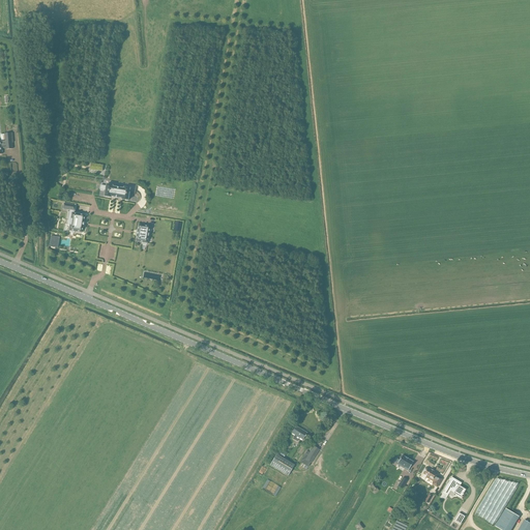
[(0,154),(2,154),(1,148),(5,148),(5,150),(12,149),(11,134),(4,135),(5,141),(1,141),(1,140),(0,140),(0,154)]
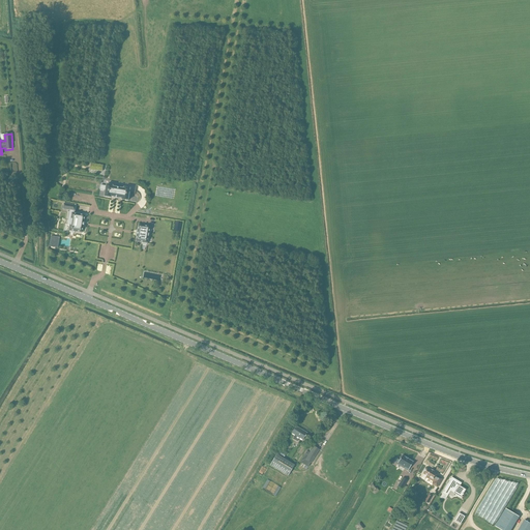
[(91,164),(90,170),(102,172),(104,165),(91,164)]
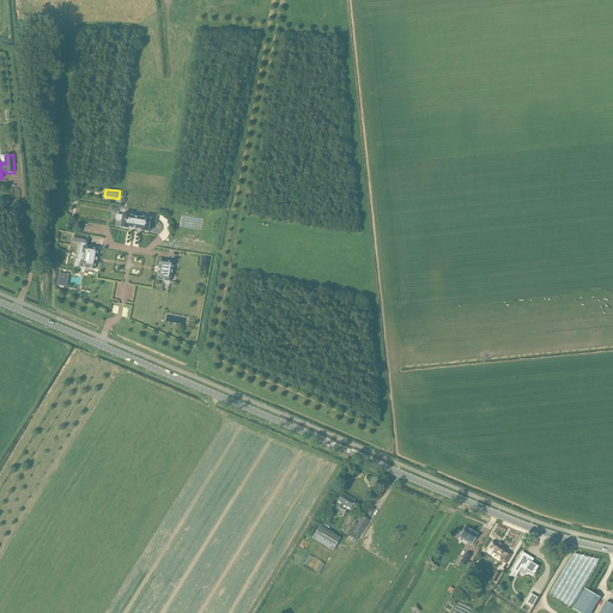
[(149,232),(150,222),(151,218),(143,217),(143,218),(140,218),(140,216),(133,216),(133,217),(129,217),(131,216),(123,213),(122,216),(116,214),(115,219),(122,220),(121,228),(128,229),(128,228),(133,229),(137,230),(137,229),(141,230),(141,231),(149,232)]
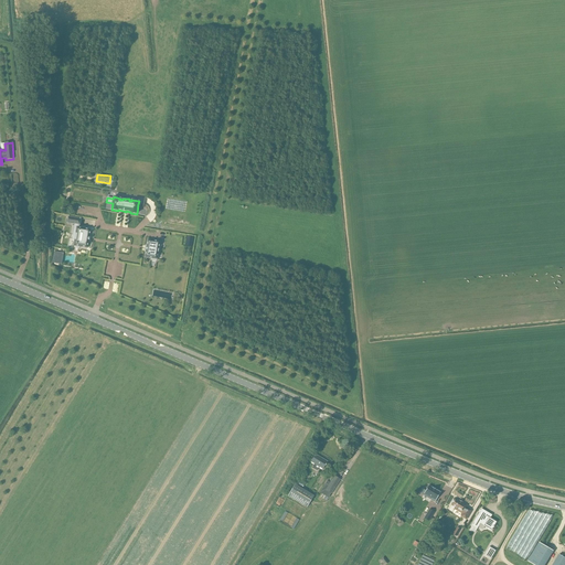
[(181,203),(174,201),(173,208),(184,211),(188,202),(181,201),(181,203)]
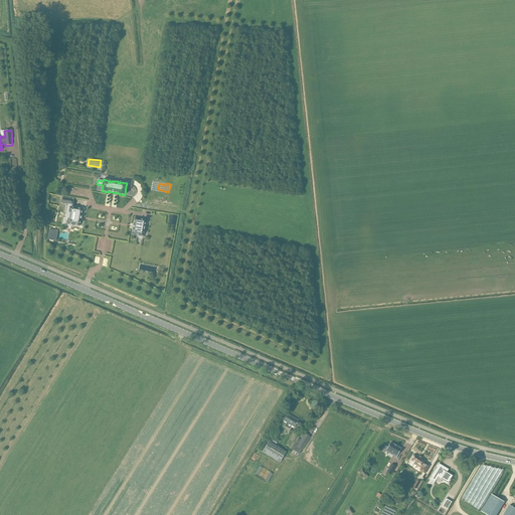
[(72,207),(73,199),(62,197),(61,203),(70,205),(69,213),(66,212),(65,218),(68,218),(67,224),(68,224),(67,225),(72,226),(72,225),(79,226),(80,220),(81,220),(81,219),(81,217),(81,215),(82,209),(72,207)]
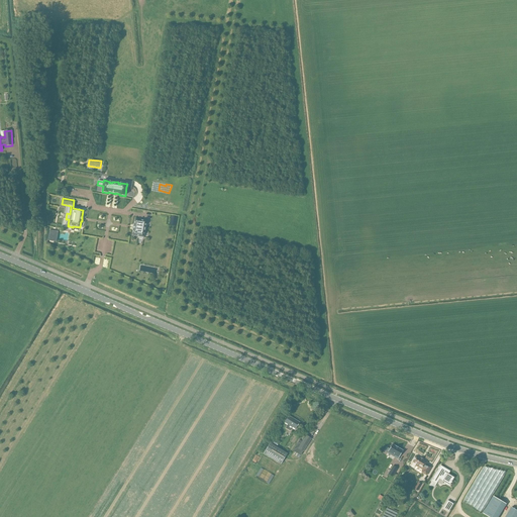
[(145,227),(146,221),(135,219),(134,226),(133,226),(133,229),(132,235),(138,236),(138,238),(143,238),(143,237),(144,231),(145,231),(146,227),(145,227)]
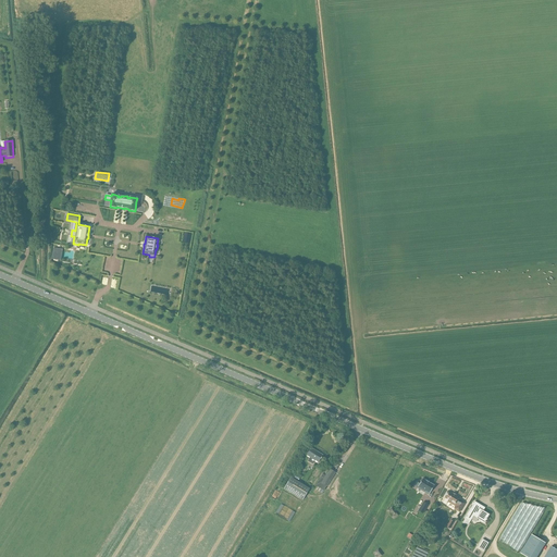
[(63,249),(53,248),(53,249),(59,250),(57,260),(61,261),(63,249)]
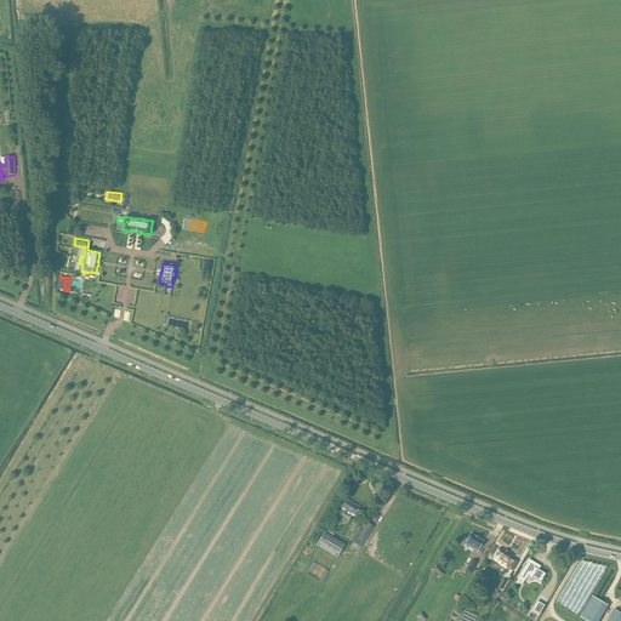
[(347,500),(343,505),(342,508),(346,510),(343,514),(348,518),(351,513),(355,516),(360,507),(347,500)]
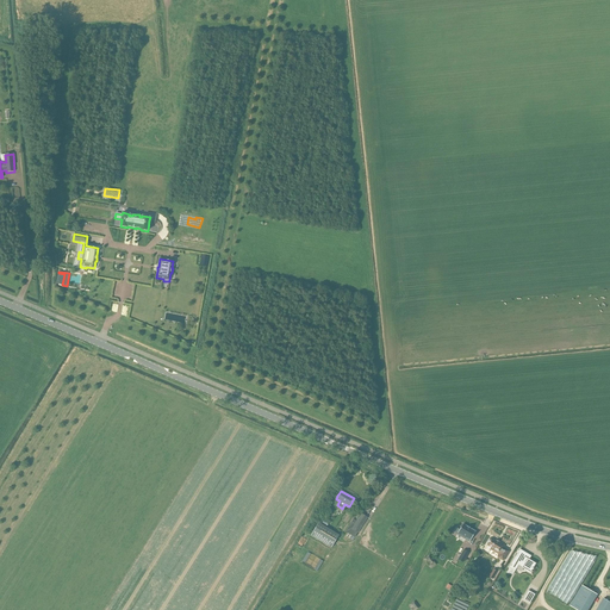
[(354,520),(348,527),(352,529),(350,530),(349,530),(347,533),(349,534),(348,534),(355,537),(358,533),(367,517),(361,514),(356,521),(354,520)]
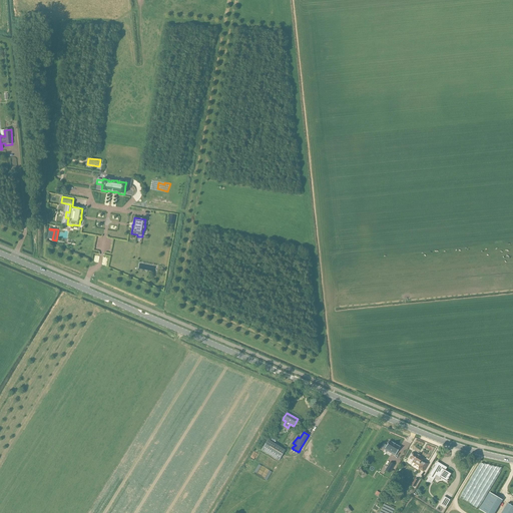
[(268,440),(262,451),(279,461),(286,450),(268,440)]
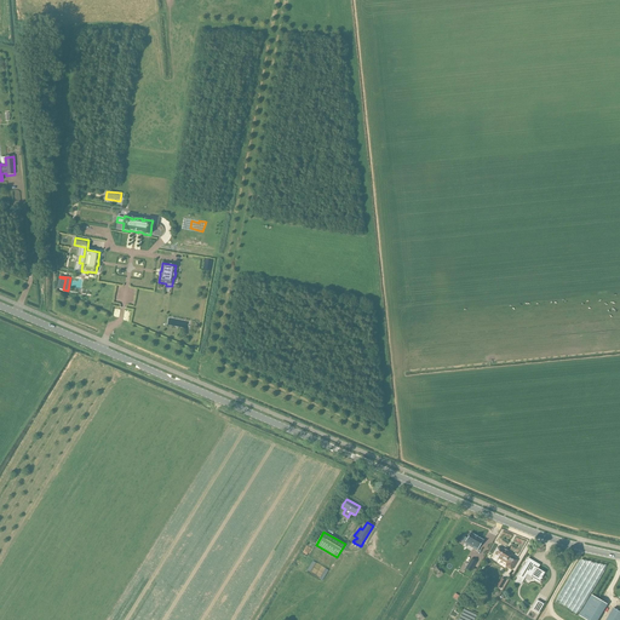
[(464,538),(461,541),(465,544),(466,541),(475,547),(474,549),(477,551),(483,541),(470,533),(468,539),(464,538)]
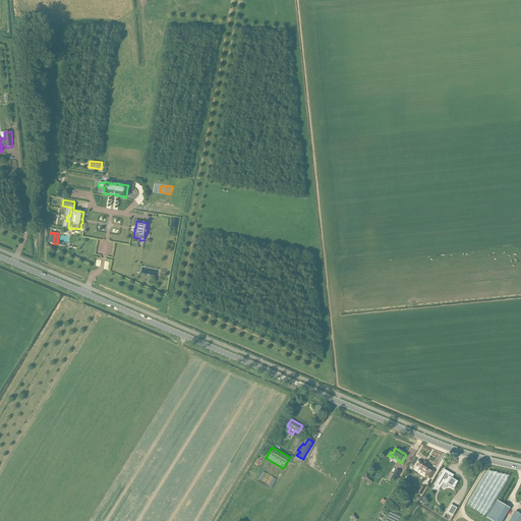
[(424,476),(429,479),(435,471),(429,468),(430,466),(423,462),(423,463),(419,460),(418,462),(417,461),(416,464),(417,464),(416,466),(419,468),(418,469),(425,474),(424,476)]
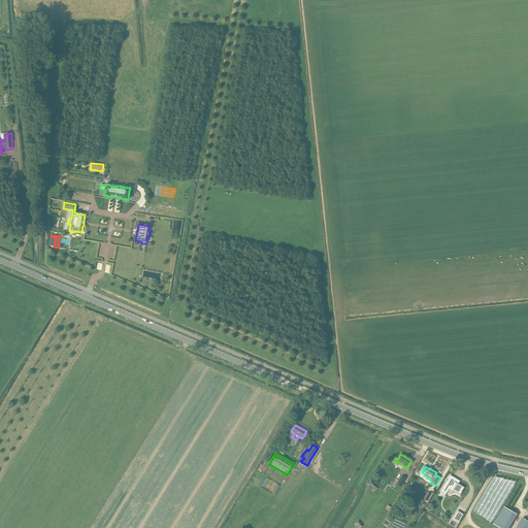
[(401,475),(396,485),(401,488),(406,479),(401,475)]
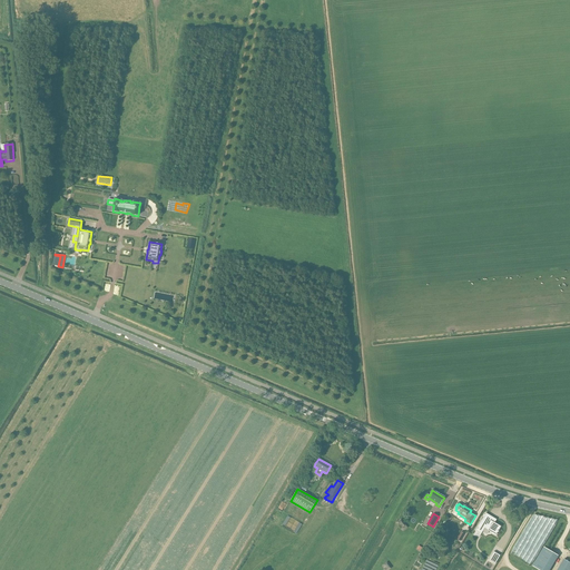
[(485,513),(475,531),(481,534),(484,529),(495,536),(501,527),(490,520),(489,519),(490,517),(485,513)]
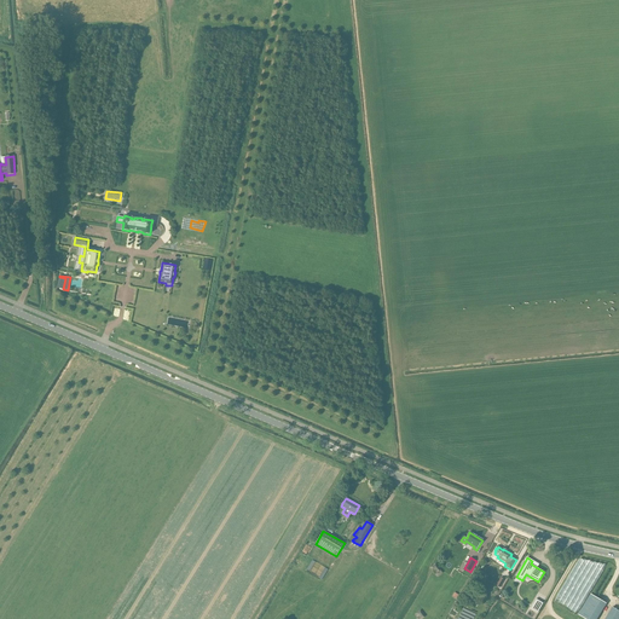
[(443,574),(440,571),(435,565),(431,568),(435,574),(438,577),(443,574)]
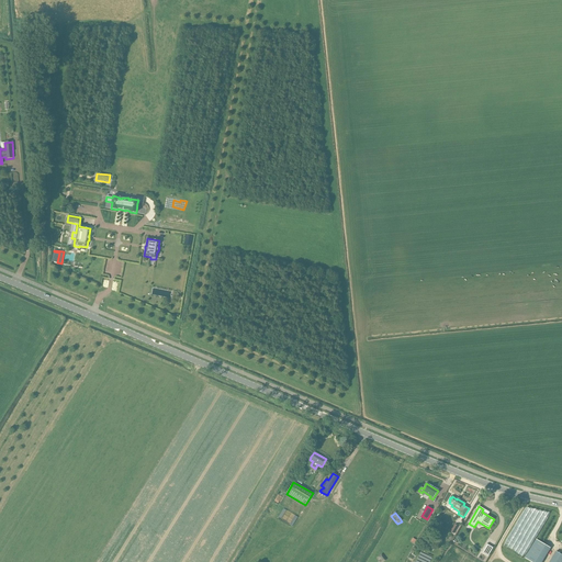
[(537,540),(525,559),(530,561),(542,561),(551,548),(537,540)]
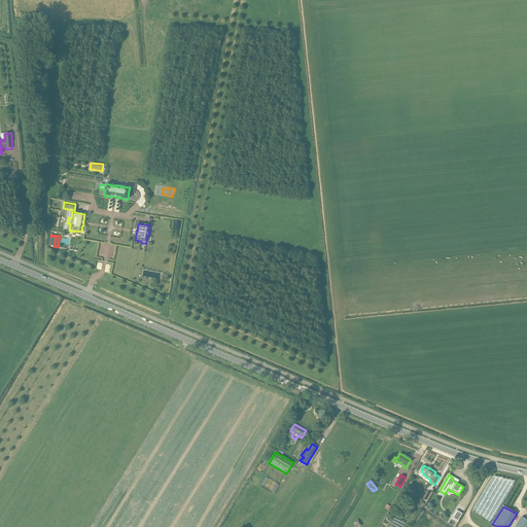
[(456,511),(452,518),(457,520),(461,514),(456,511)]
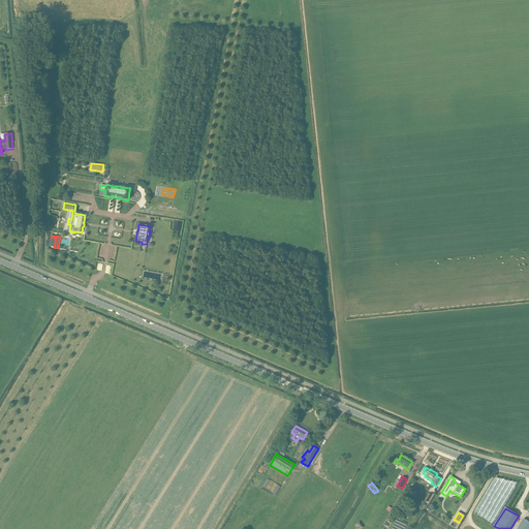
[(528,528),(528,522),(523,519),(517,528),(528,528)]
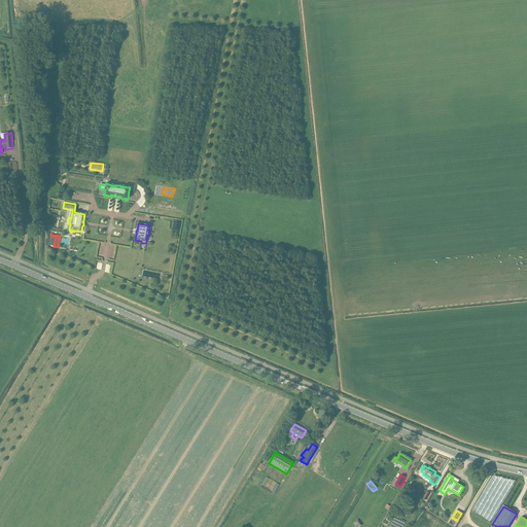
[(358,520),(354,522),(353,523),(355,526),(359,526),(361,525),(364,523),(360,518),(358,520)]
